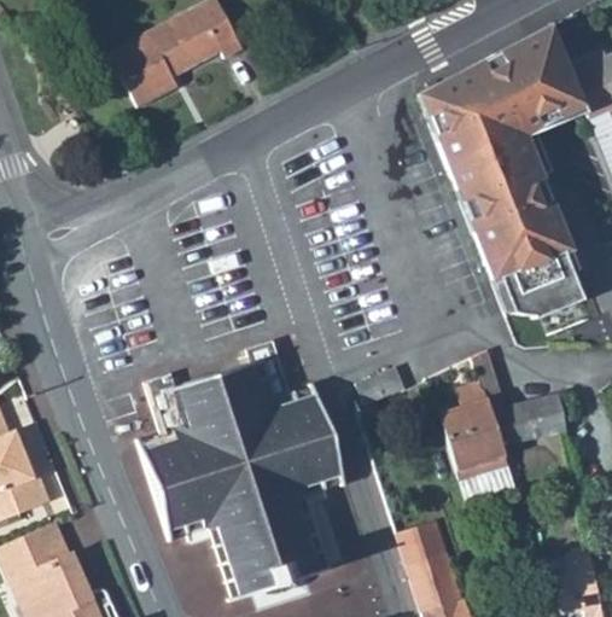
[(204,0),(109,51),(134,102),(175,81),(173,76),(221,51),(226,58),(244,48),(217,0),(204,0)]
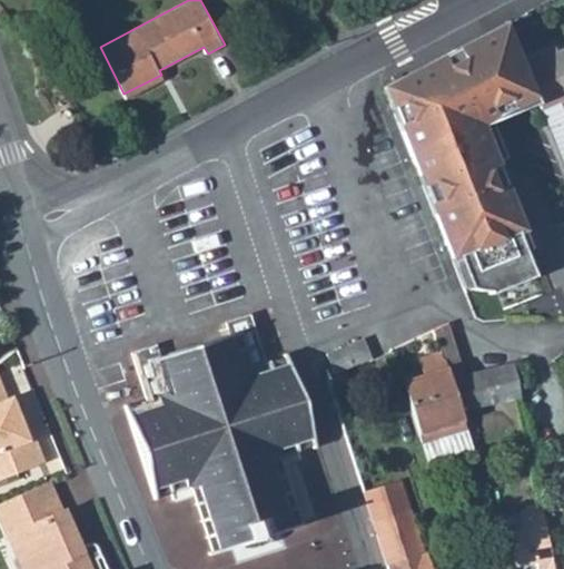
[(508,23),(388,86),(470,293),(486,297),(487,300),(532,282),(515,238),(521,236),(488,153),(493,151),(484,129),(540,99),(525,62),(508,23)]
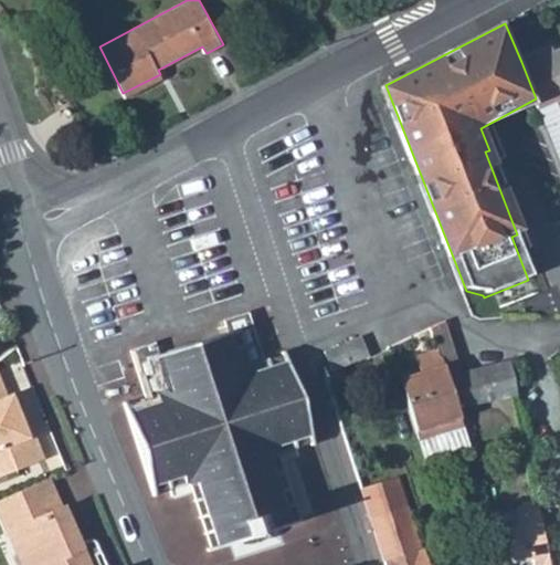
[(559,52),(546,59),(559,90),(559,52)]
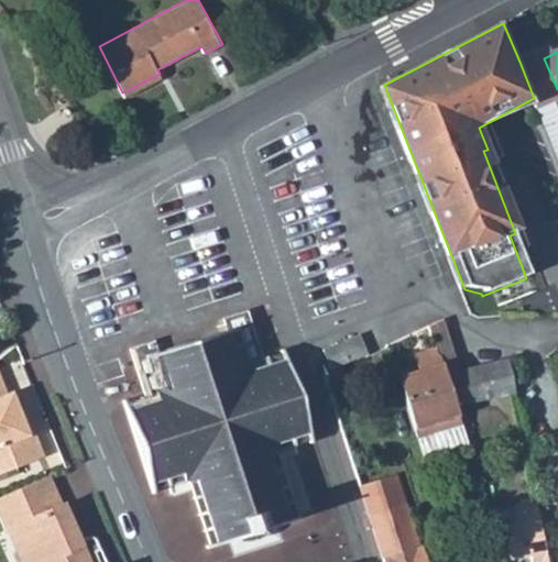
[(542,53),(520,62),(534,98),(538,109),(557,102),(557,89),(544,58),(542,53)]
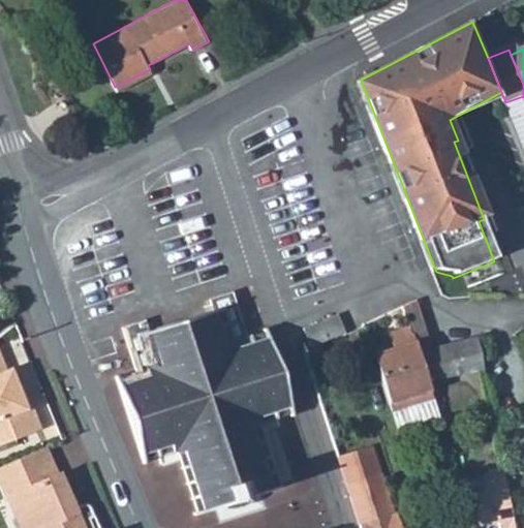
[(150,69),(115,87),(118,92),(153,74),(150,69)]
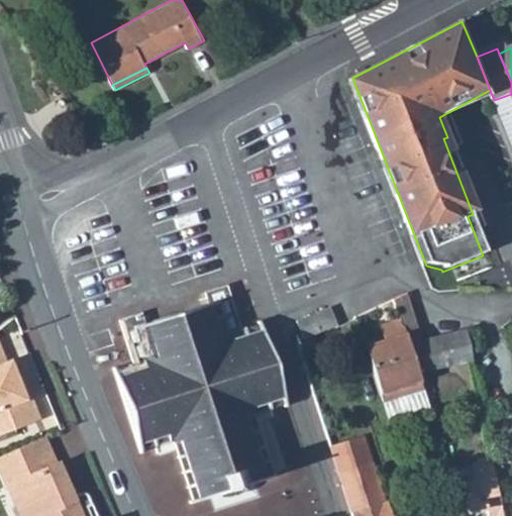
[(115,366),(122,395),(142,451),(144,451),(142,446),(155,443),(156,444),(159,443),(156,435),(169,431),(171,438),(175,437),(195,499),(191,500),(193,503),(279,476),(277,472),(274,473),(256,414),(257,414),(257,412),(260,411),(257,404),(269,400),(272,408),(286,404),(287,407),(290,406),(263,319),(259,321),(260,323),(242,328),(228,285),(207,292),(210,303),(145,323),(141,311),(121,318),(135,362),(119,368),(117,365),(115,366)]
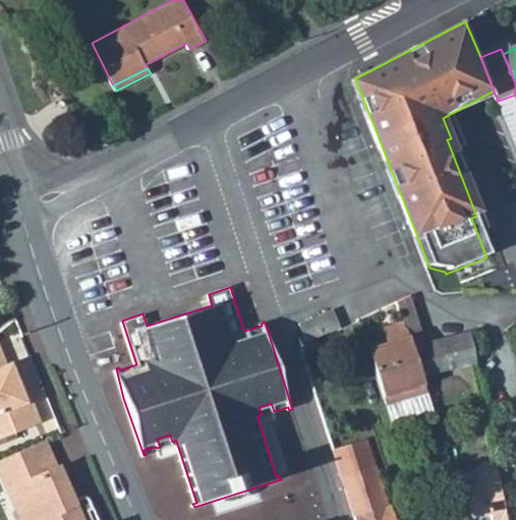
[(391,343),(371,349),(390,406),(414,398),(411,392),(428,386),(416,347),(413,337),(426,332),(414,295),(399,302),(406,323),(394,327),(396,331),(389,334),(391,343)]
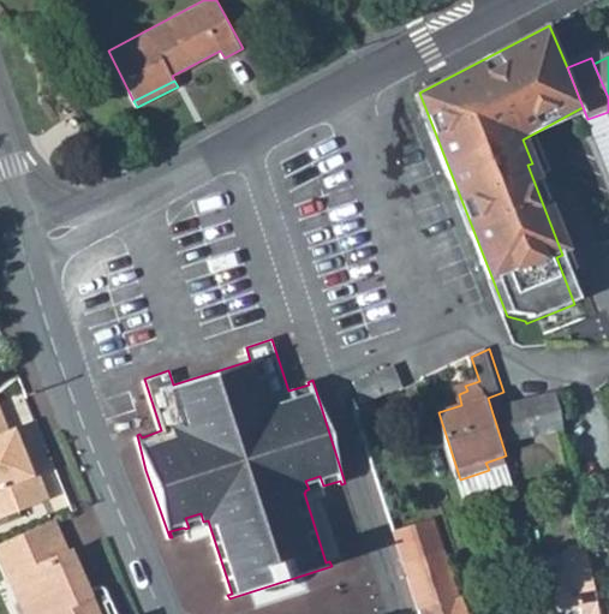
[(358,381),(366,404),(377,400),(404,388),(395,365),(358,381)]
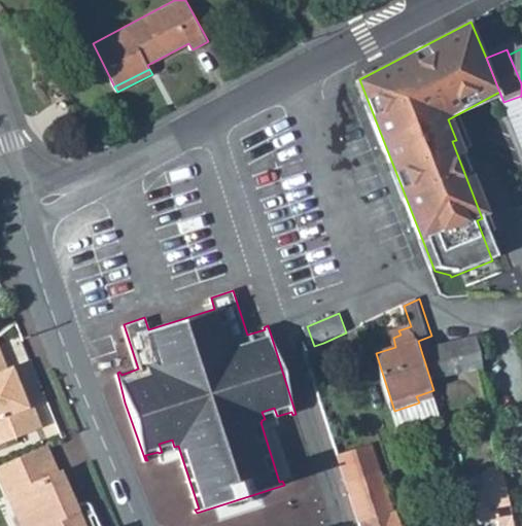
[(431,336),(418,341),(421,351),(436,348),(431,336)]
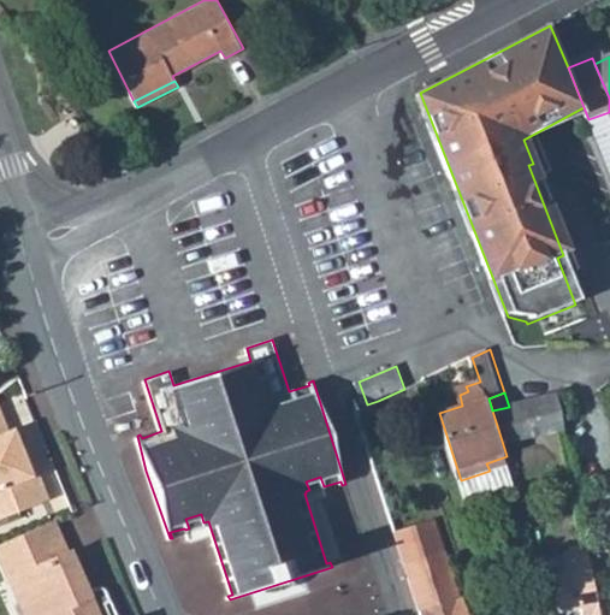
[(509,407),(492,411),(507,456),(509,465),(519,462),(513,444),(567,430),(560,394),(509,407)]
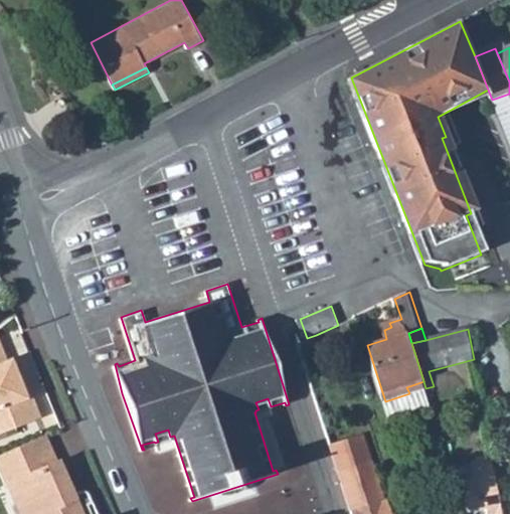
[(307,338),(299,342),(303,353),(314,348),(319,342),(316,335),(307,338)]
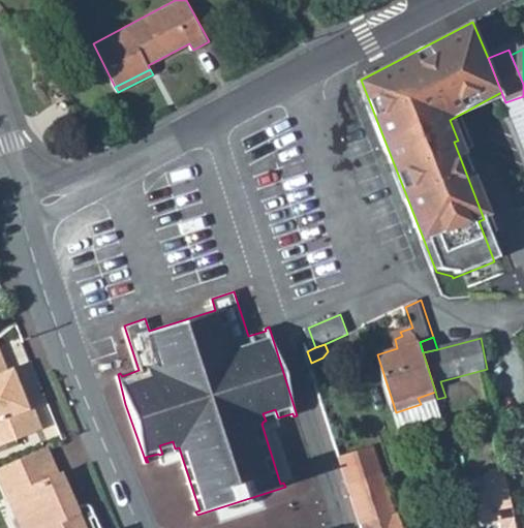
[(0,349),(0,445),(44,428),(34,403),(29,405),(21,384),(13,367),(8,369),(0,349)]
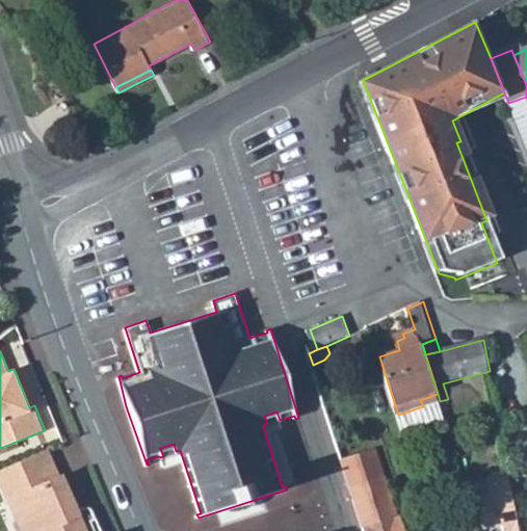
[(26,385),(21,387),(29,407),(34,405),(26,385)]
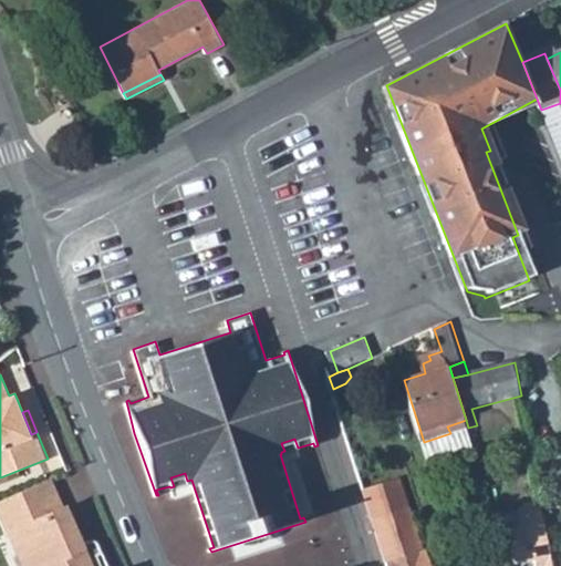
[(466,420),(447,426),(450,433),(468,428),(466,420)]
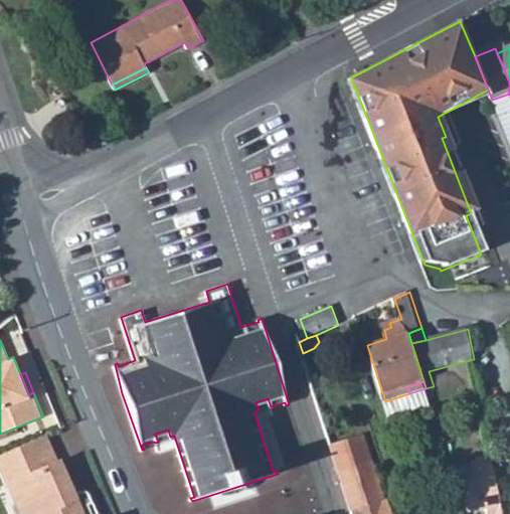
[(393,513),(366,433),(333,445),(354,513),(393,513)]
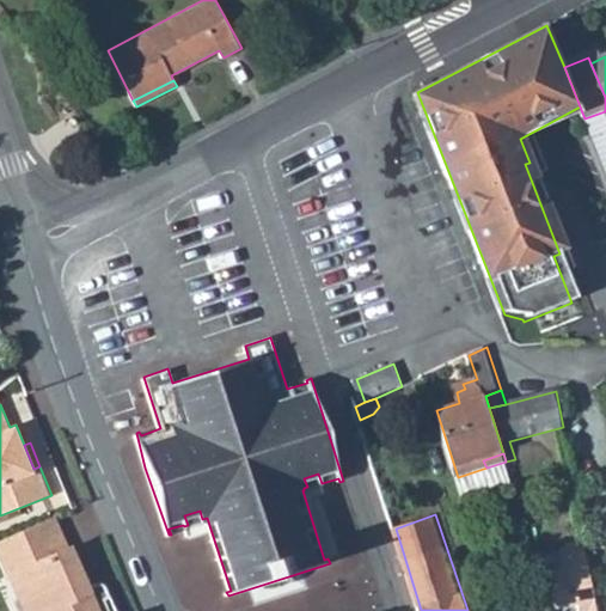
[(54,517),(42,521),(56,555),(67,550),(54,517)]
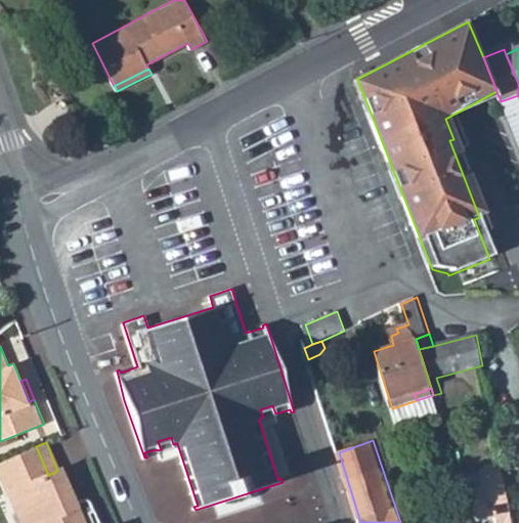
[(36,446),(0,462),(0,477),(7,494),(8,494),(14,491),(28,522),(94,522),(91,514),(96,512),(91,502),(89,498),(87,498),(85,498),(83,498),(74,503),(60,470),(57,471),(48,475),(36,446)]
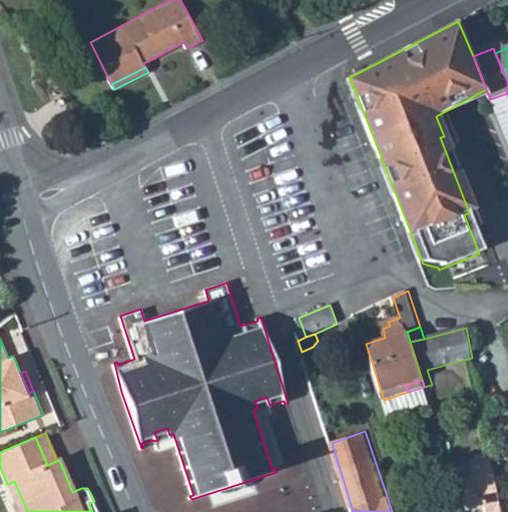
[(503,511),(492,459),(486,455),(483,454),(480,455),(476,457),(473,461),(472,465),(474,478),(461,480),(468,511),(487,507),(487,511),(503,511)]
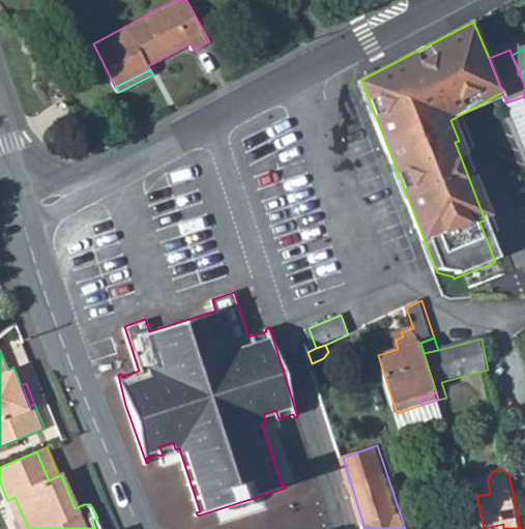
[(28,528),(15,497),(8,500),(21,528),(28,528)]
